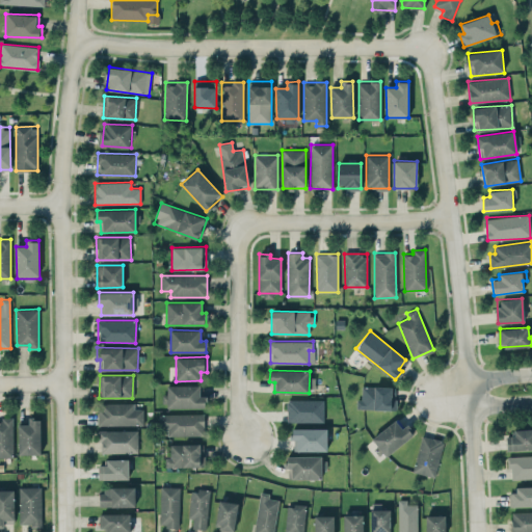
[(201,384),(166,386),(167,407),(205,407),(205,395),(201,395),(201,384)]
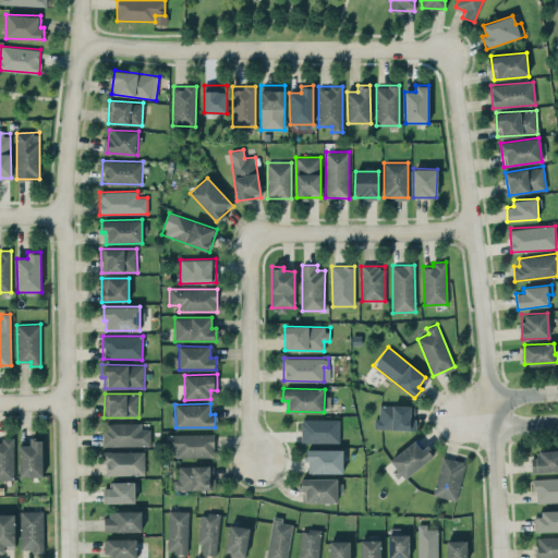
[(374,428),(415,429),(415,405),(379,404),(379,419),(374,419),(374,428)]
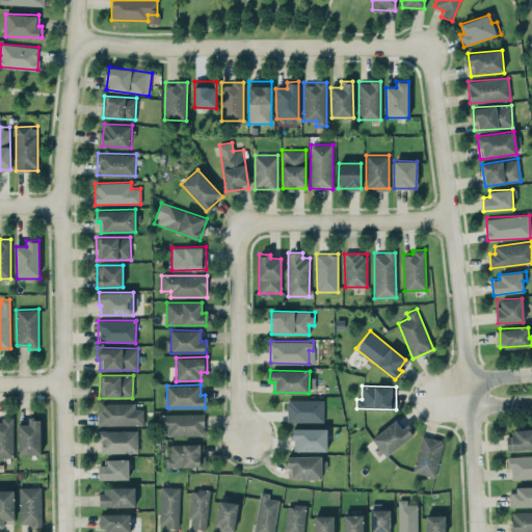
[(324,421),(323,399),(286,400),(287,422),(324,421)]
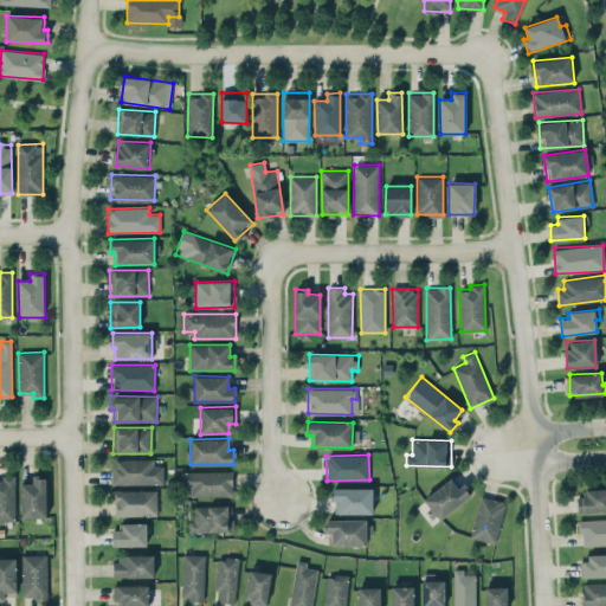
[(153,458),(111,458),(111,484),(163,484),(163,465),(153,465),(153,458)]
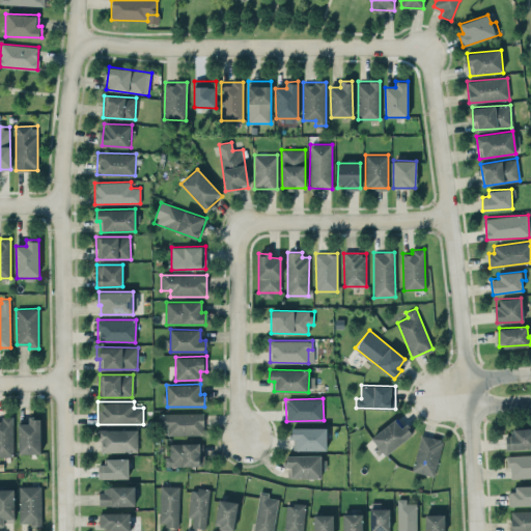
[(204,435),(203,412),(158,413),(159,429),(167,429),(167,436),(204,435)]
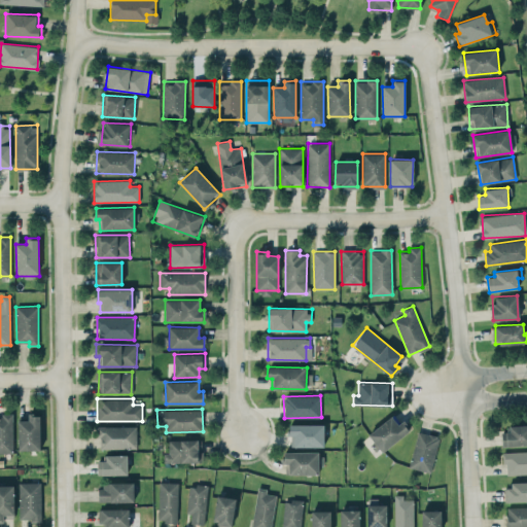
[(12,413),(1,413),(1,418),(0,417),(0,452),(13,453),(12,413)]
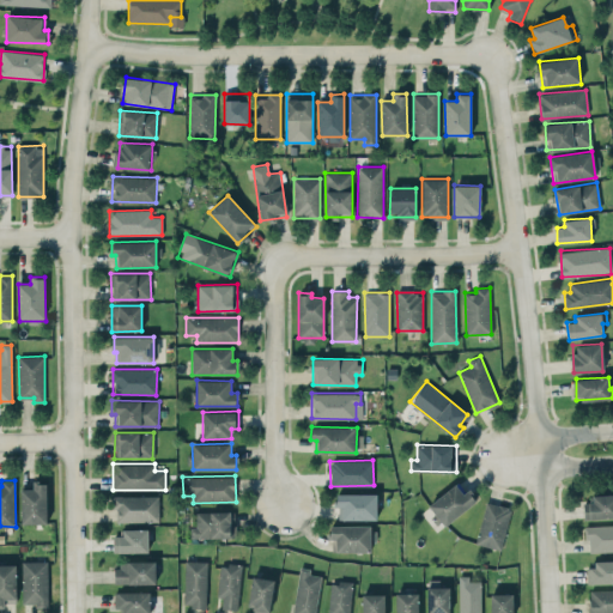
[(47,523),(47,481),(34,481),(34,489),(20,489),(22,523),(47,523)]
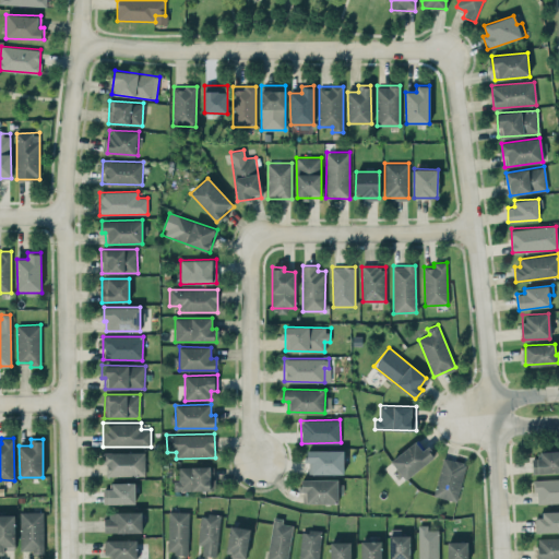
[(405,479),(435,458),(427,447),(424,449),(417,440),(391,460),(405,479)]
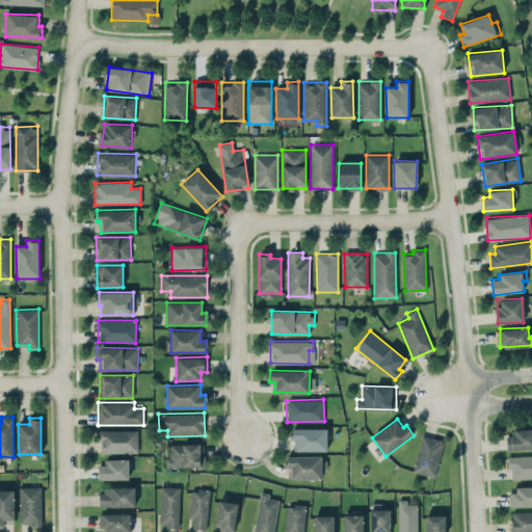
[(297,450),(327,451),(327,428),(292,428),(291,440),(297,440),(297,450)]
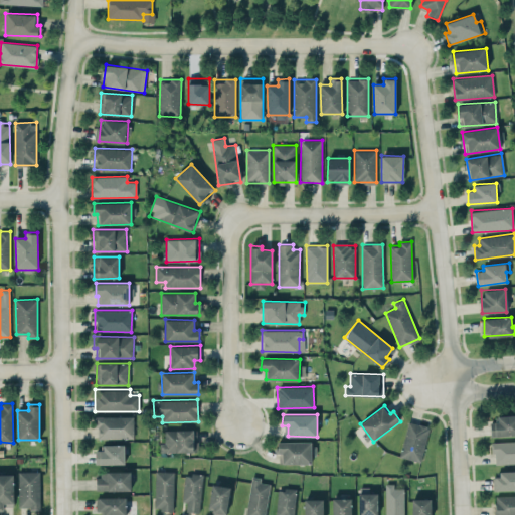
[(514,414),(497,415),(497,420),(490,421),(491,436),(514,435),(514,414)]
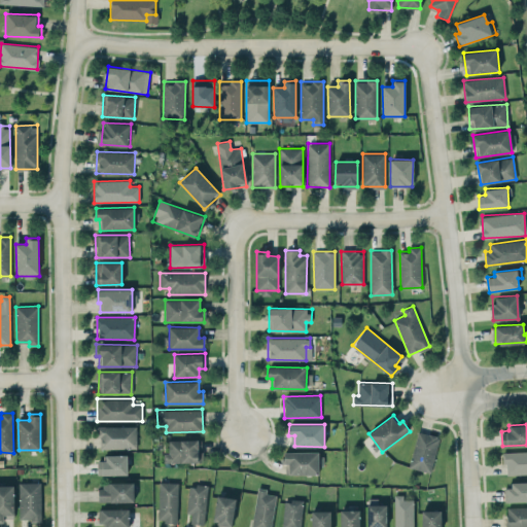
[(136,449),(136,426),(98,426),(98,448),(136,449)]
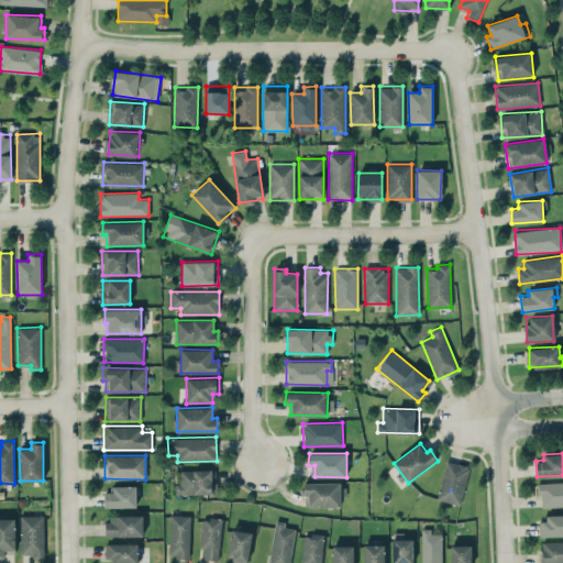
[(438,499),(461,505),(468,465),(445,461),(438,499)]
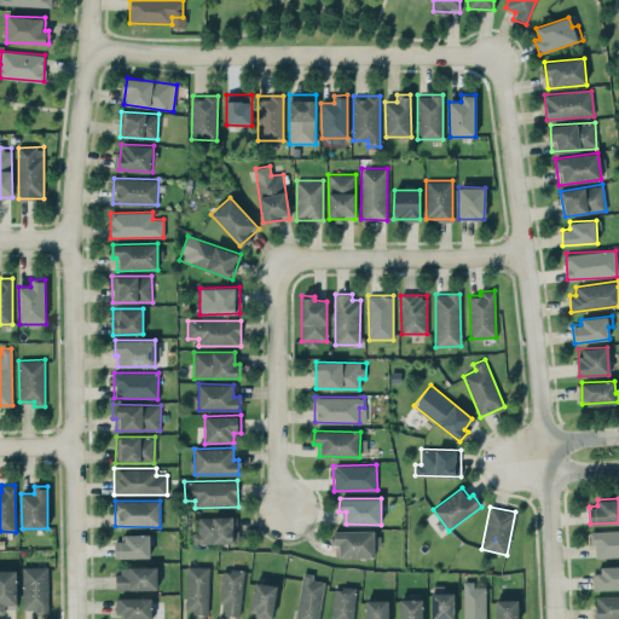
[(192,543),(236,543),(236,516),(197,516),(197,532),(192,532),(192,543)]
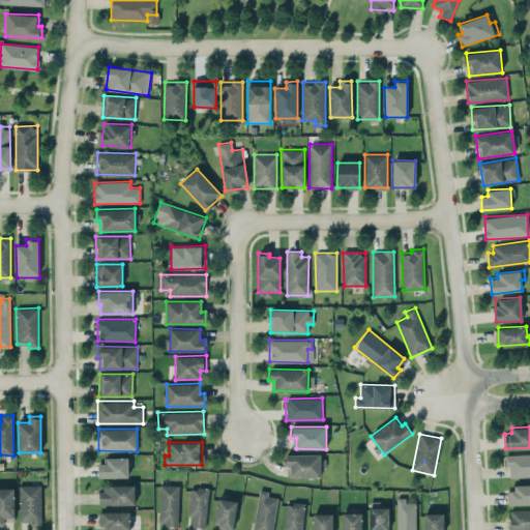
[(529,452),(505,454),(506,467),(509,467),(509,477),(529,476),(529,452)]
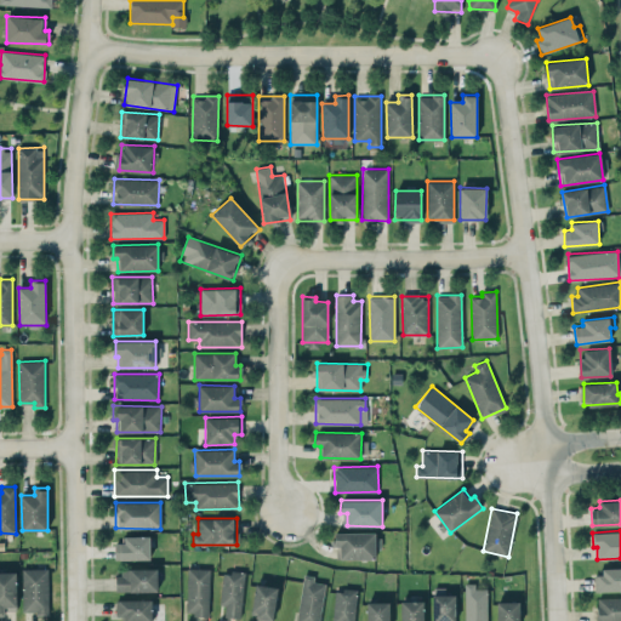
[(375,559),(376,548),(381,548),(381,533),(335,533),(334,547),(341,547),(341,558),(375,559)]
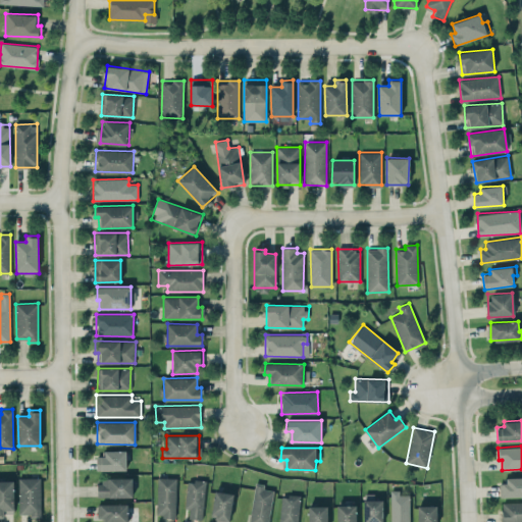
[(126,470),(125,451),(104,451),(104,456),(96,456),(97,470),(126,470)]
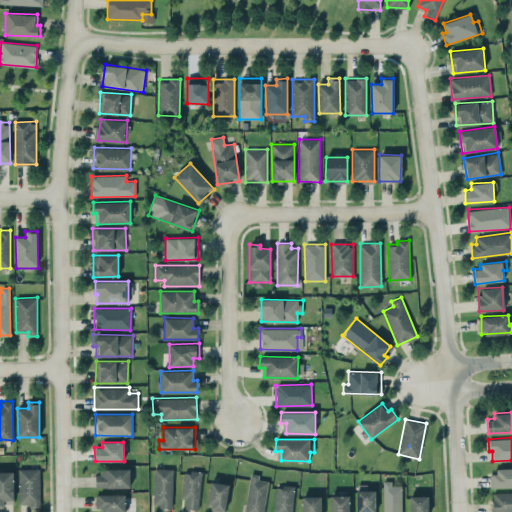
[(494,488),(511,487),(511,467),(493,468),(494,488)]
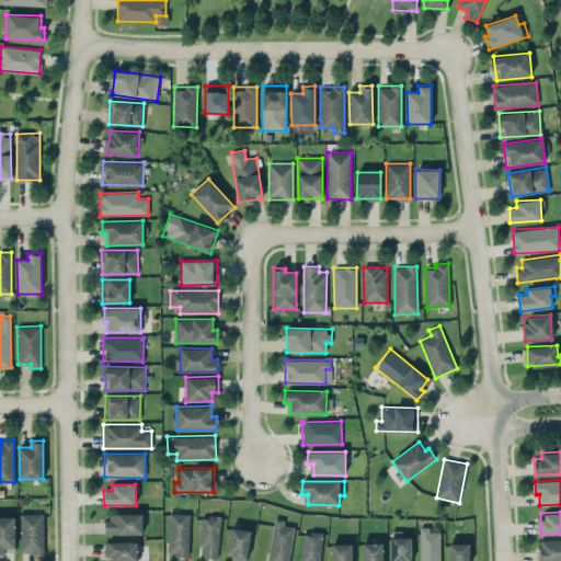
[(20,514),(21,553),(44,553),(44,513),(20,514)]
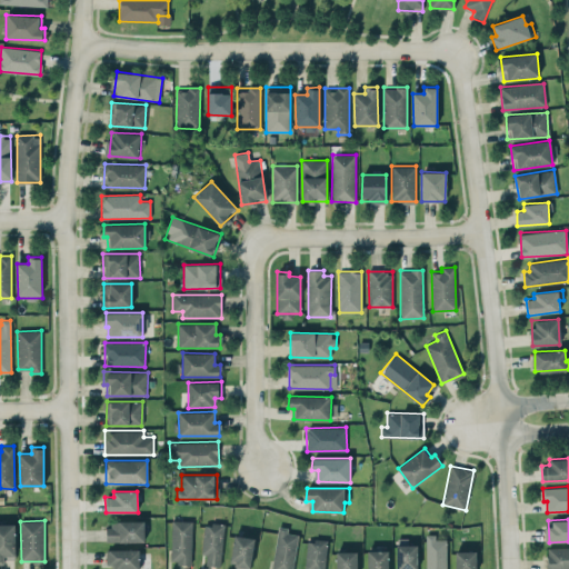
[(145,541),(145,520),(107,521),(108,542),(145,541)]
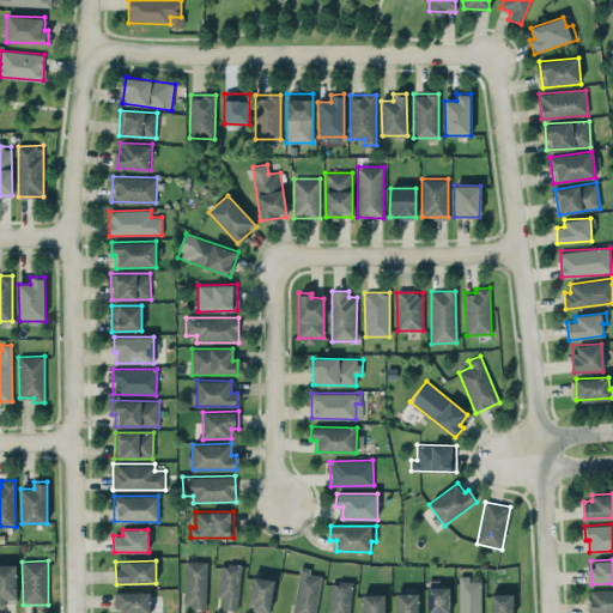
[(206,607),(207,562),(184,560),(184,606),(206,607)]
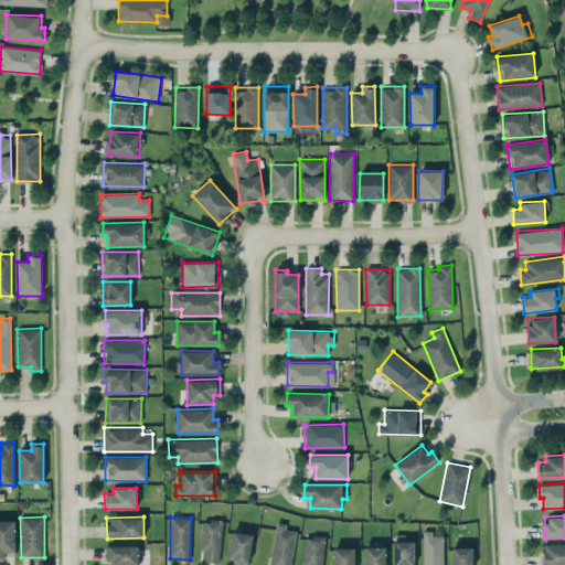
[(204,561),(217,562),(223,522),(203,519),(200,551),(205,551),(204,561)]
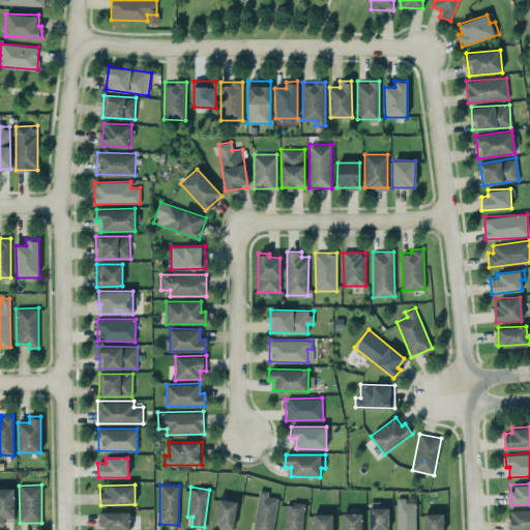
[(0,488),(0,523),(3,523),(3,520),(13,520),(13,488),(0,488)]
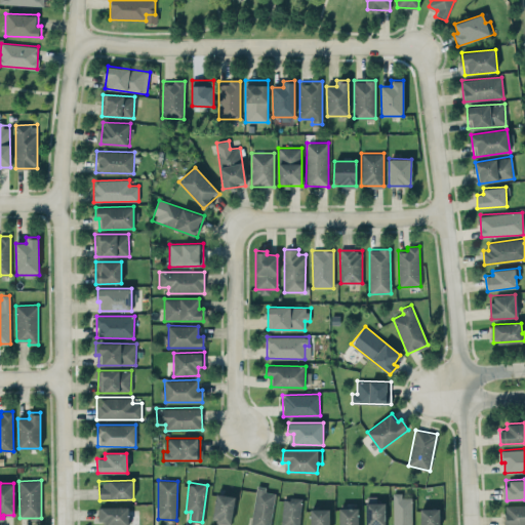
[(265,491),(266,486),(255,485),(251,524),(270,524),(274,492),(265,491)]
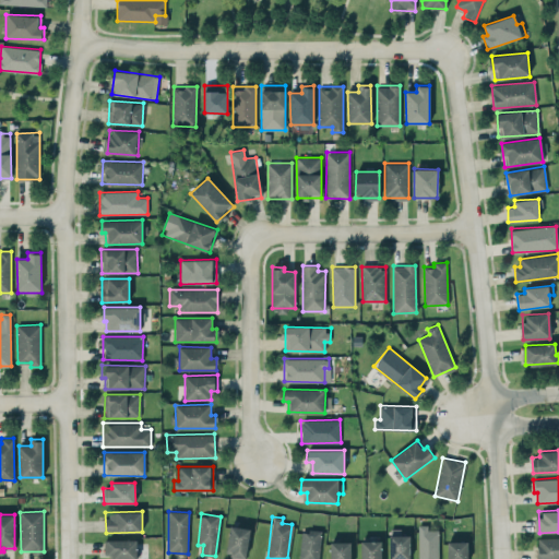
[(438,558),(438,530),(428,530),(428,524),(418,524),(418,558),(438,558)]
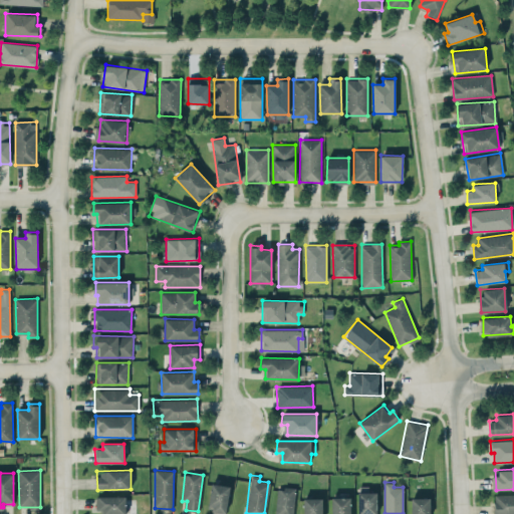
[(213,507),(212,513),(215,513),(226,513),(229,485),(211,484),(208,506),(213,507)]
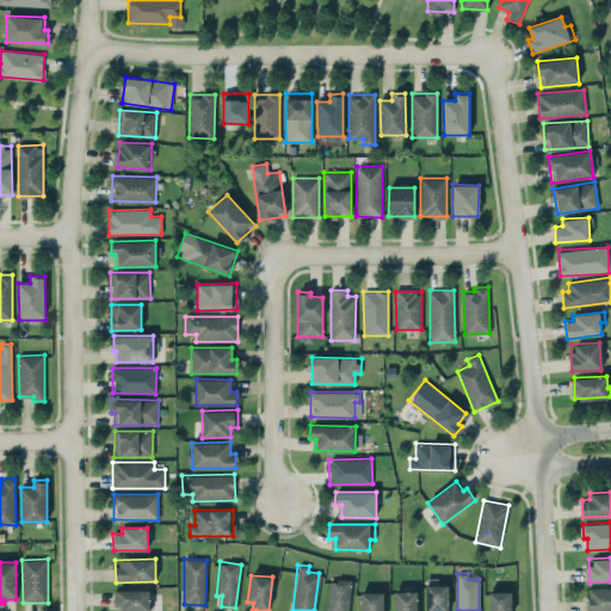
[(446,610),(448,585),(437,585),(437,578),(426,578),(425,610),(446,610)]
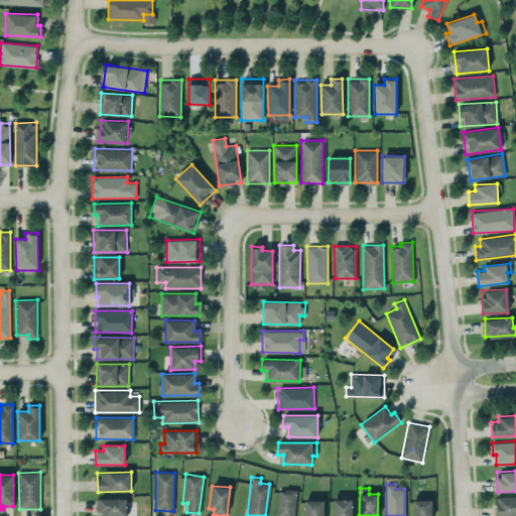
[(294,515),(295,490),(277,490),(276,515),(294,515)]
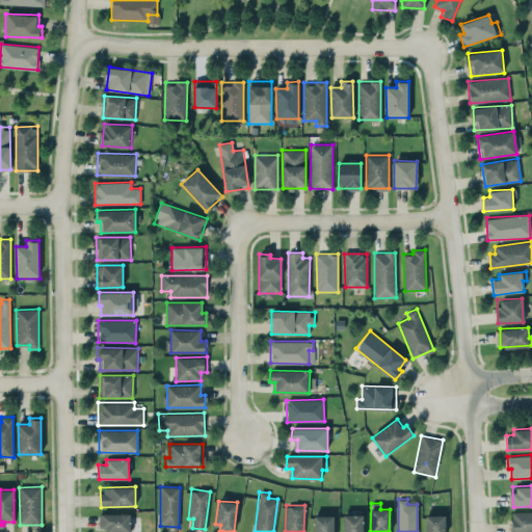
[(531,510),(512,511),(512,531),(531,531),(531,510)]
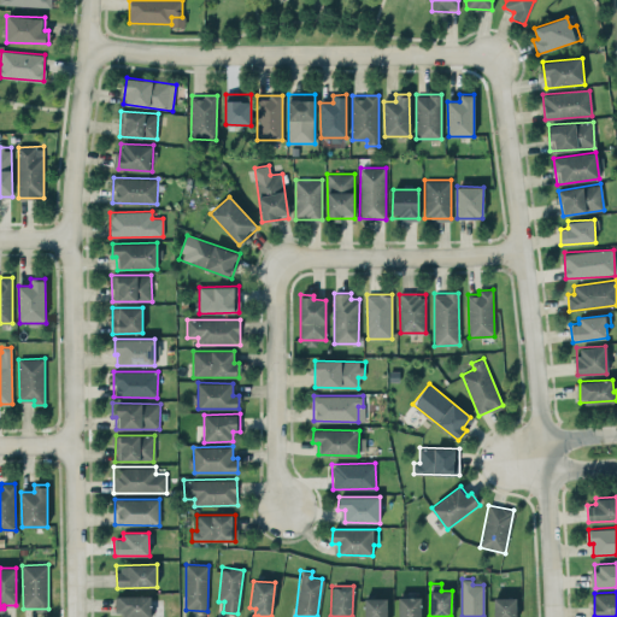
[(151,595),(117,595),(118,616),(151,616),(151,595)]
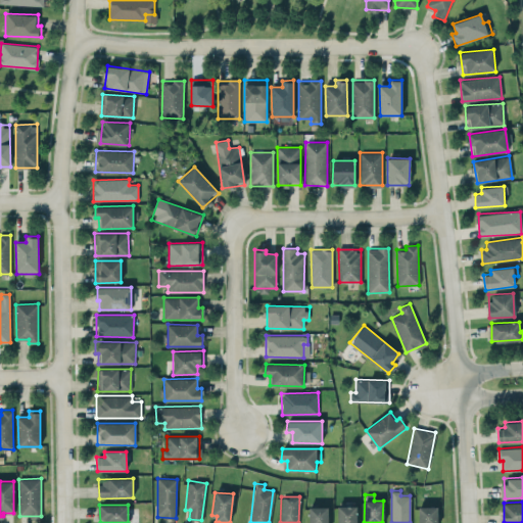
[(337,522),(355,522),(357,506),(337,506),(337,522)]
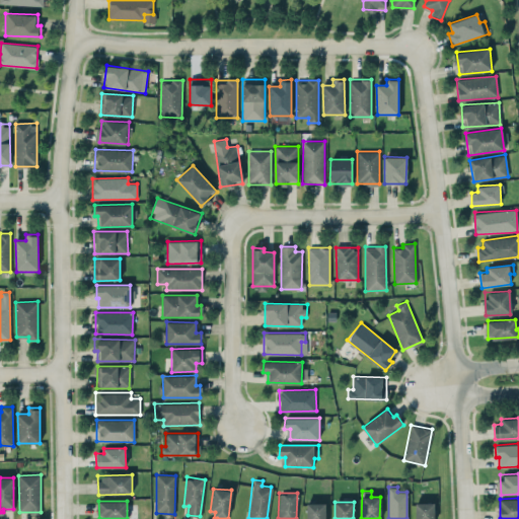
[(433,518),(433,502),(415,503),(415,518),(433,518)]
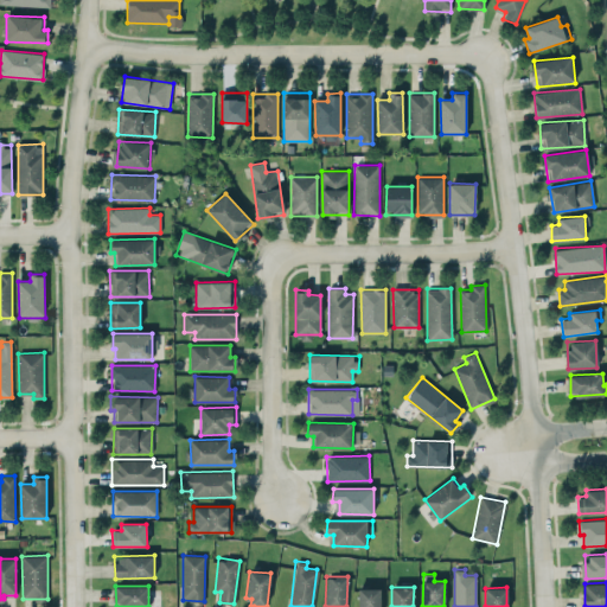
[(379,606),(379,588),(359,588),(359,606),(379,606)]
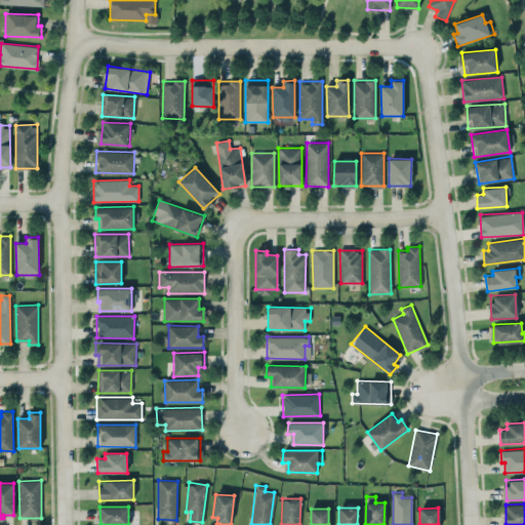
All buildings are outlined.
